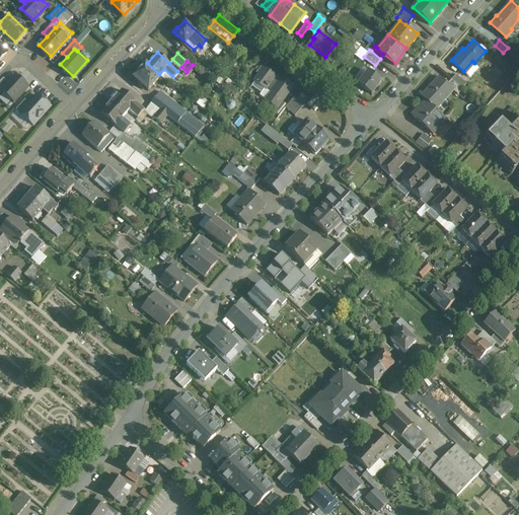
[(147,63),(146,62),(139,68),(138,67),(132,74),(139,80),(138,80),(143,84),(148,88),(160,74),(159,74),(147,63)]
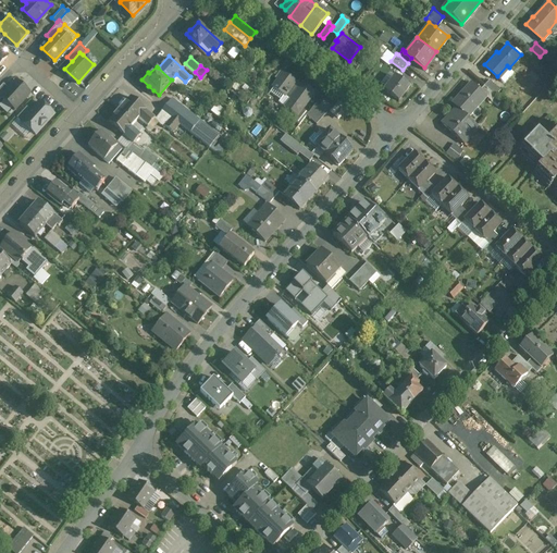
[(300,83),(295,80),(296,78),(284,69),(272,84),(273,85),(270,89),(281,97),(281,101),(285,103),(284,105),(296,113),(297,114),(302,106),(314,89),(302,81),(300,83)]
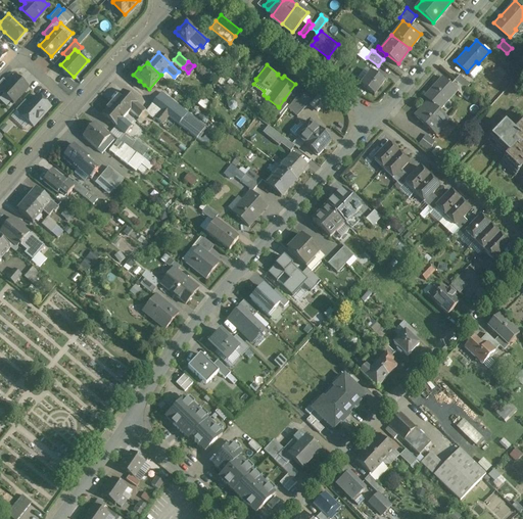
[(384,79),(371,69),(362,82),(374,92),(384,79)]
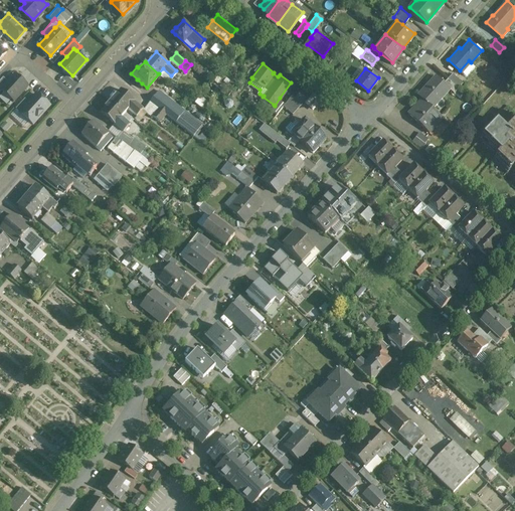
[(463,81),(453,71),(448,76),(458,87),(463,81)]
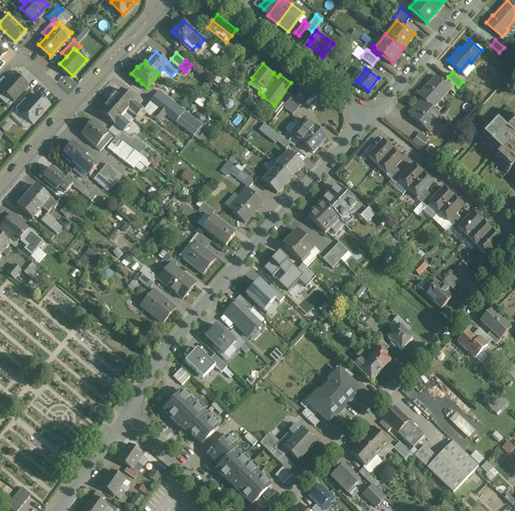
[(28,83),(15,72),(8,79),(1,88),(1,89),(14,100),(28,83)]
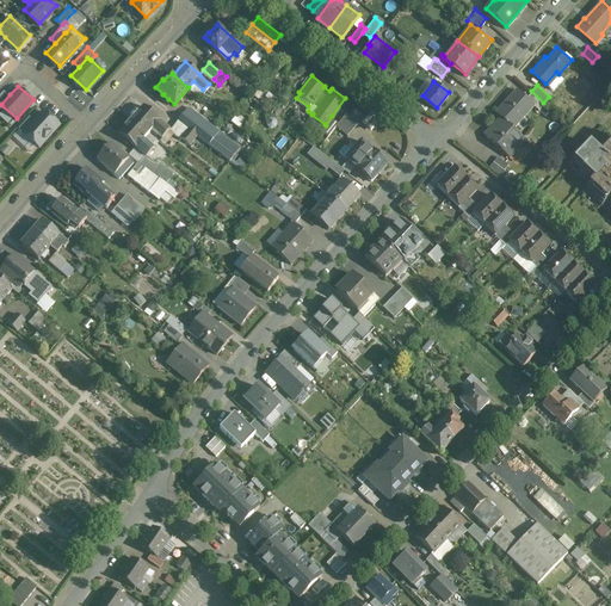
[(526,97),(517,87),(495,110),(501,115),(513,127),(534,104),(535,104),(526,97)]
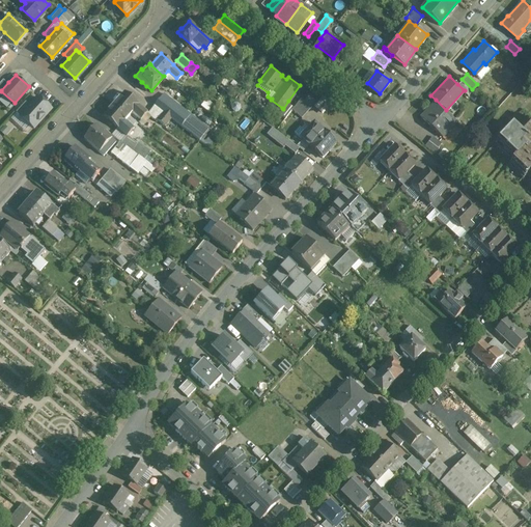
[(3,78),(0,80),(0,92),(1,91),(1,90),(8,82),(3,78)]
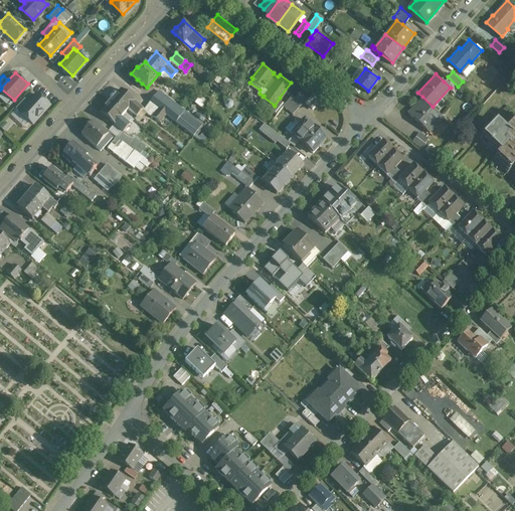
[(458,87),(448,76),(444,81),(451,88),(450,88),(454,91),(458,87)]
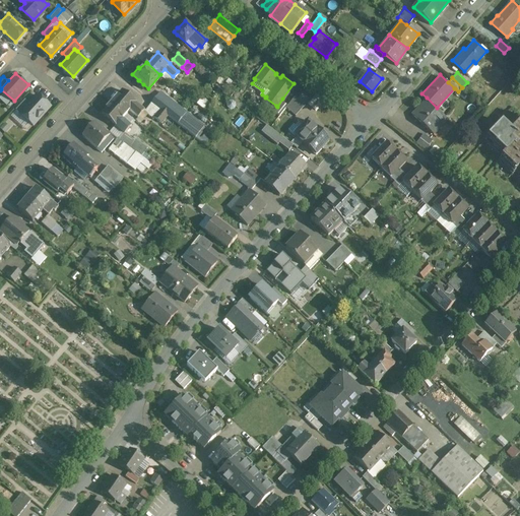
[(136,101),(122,88),(112,100),(126,112),(130,108),(138,115),(144,108),(136,101)]
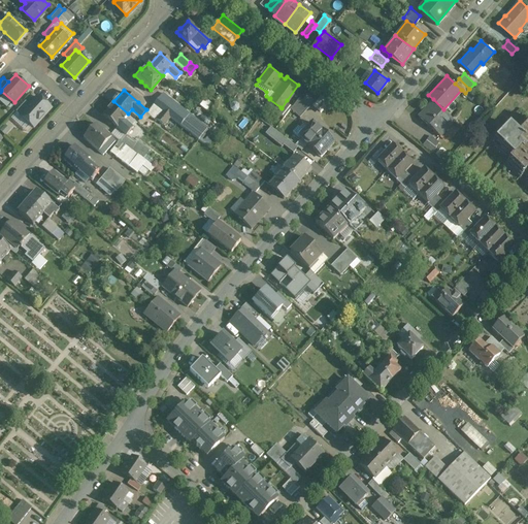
[(207,126),(163,91),(154,102),(163,109),(184,126),(198,137),(207,126)]
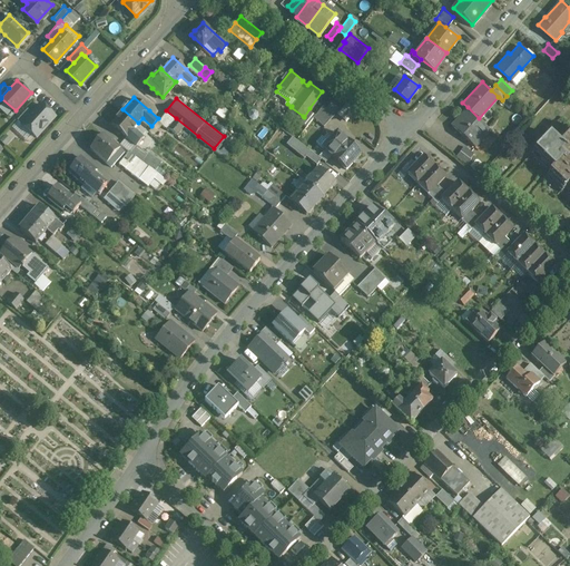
[(32,110),(22,123),(36,135),(55,115),(40,101),(32,110)]
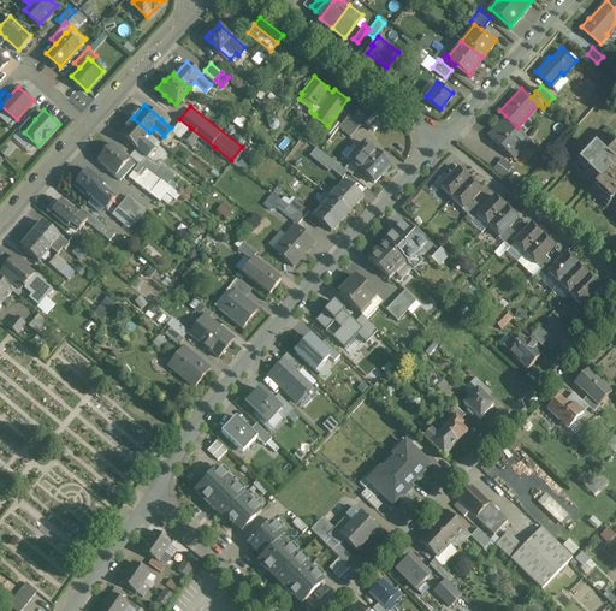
[(361,122),(349,112),(341,122),(339,125),(350,135),(361,122)]
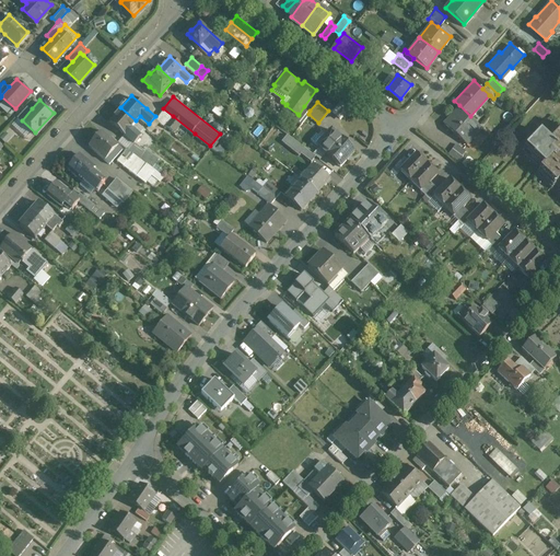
[(27,104),(16,116),(22,120),(32,108),(27,104)]
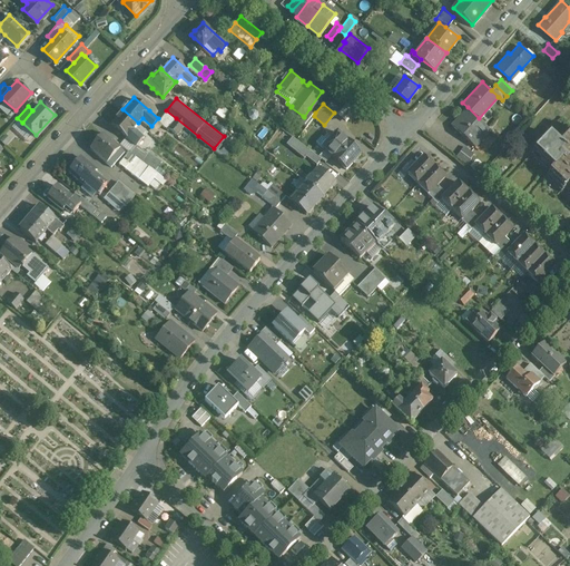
[(479,118),(468,107),(452,124),(475,145),(490,128),(479,118)]
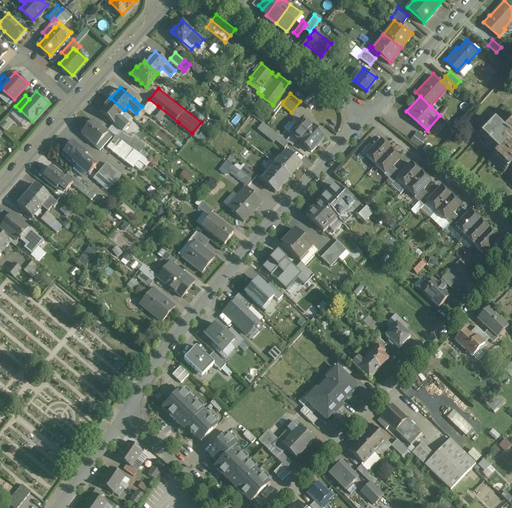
[(278,97),(273,105),(272,104),(270,107),(275,112),(282,104),(283,101),(278,97)]
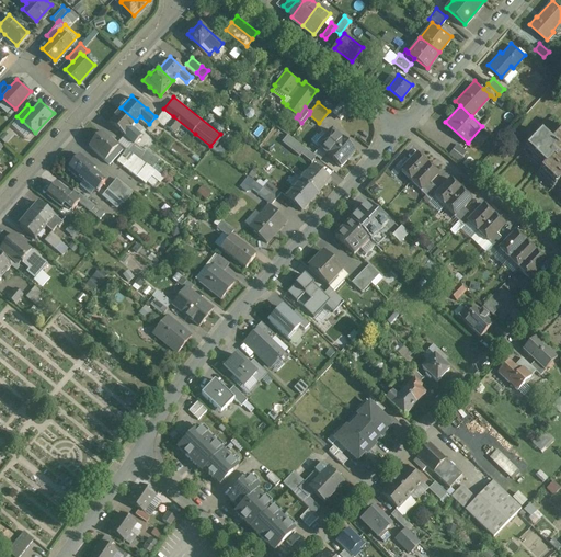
[(136,121),(121,108),(110,120),(125,134),(125,133),(134,140),(140,134),(132,125),(136,121)]
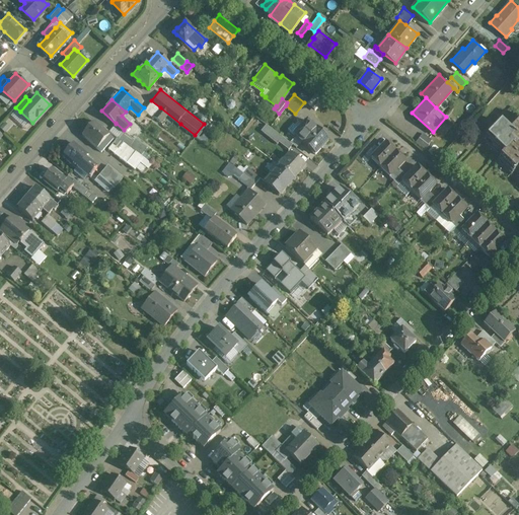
[(160,107),(151,100),(144,108),(153,117),(154,116),(160,107)]
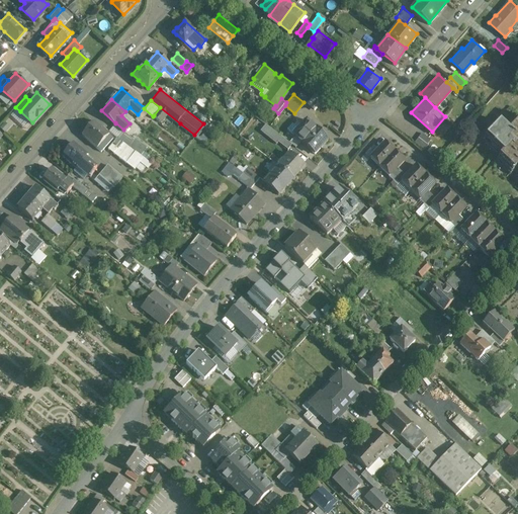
[(180,123),(160,107),(154,115),(161,120),(164,116),(168,119),(168,118),(178,126),(180,123)]
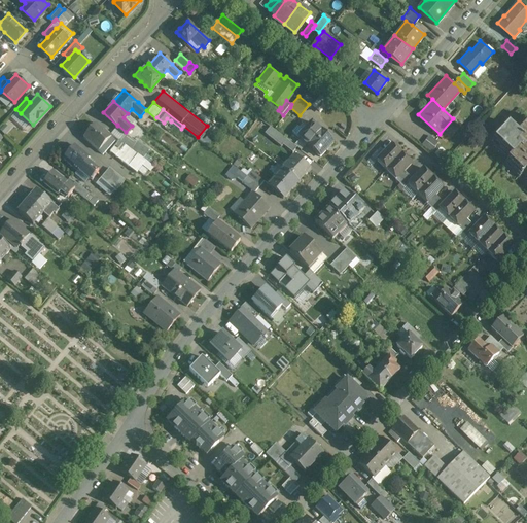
[(334,140),(312,120),(299,135),(320,154),(334,140)]
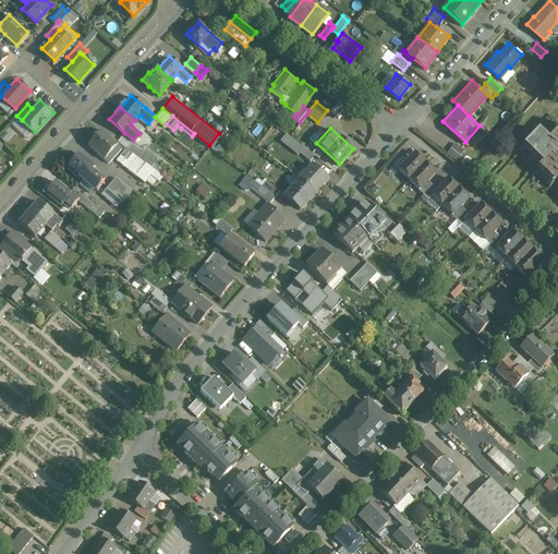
[(557,128),(548,139),(538,129),(520,148),(535,164),(540,159),(542,163),(534,170),(549,185),(554,181),(557,176),(557,128)]
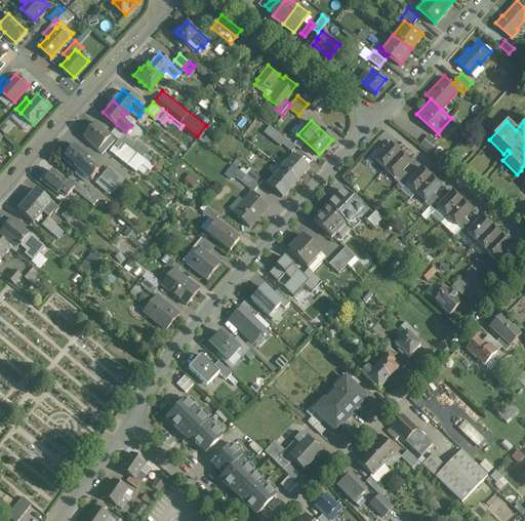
[(115,137),(95,121),(83,134),(103,152),(115,137)]
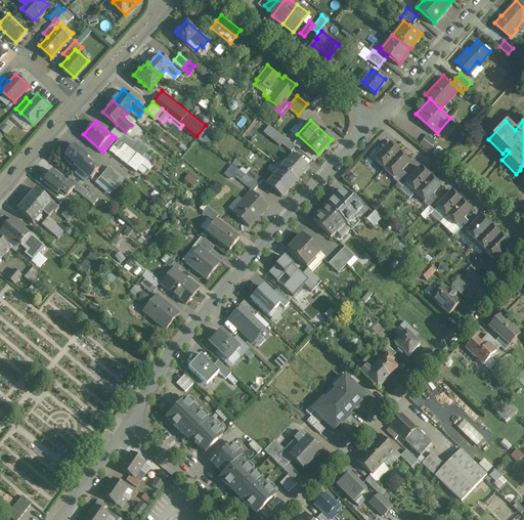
[(295,144),(269,124),(263,130),(279,143),(281,141),(292,149),(295,144)]
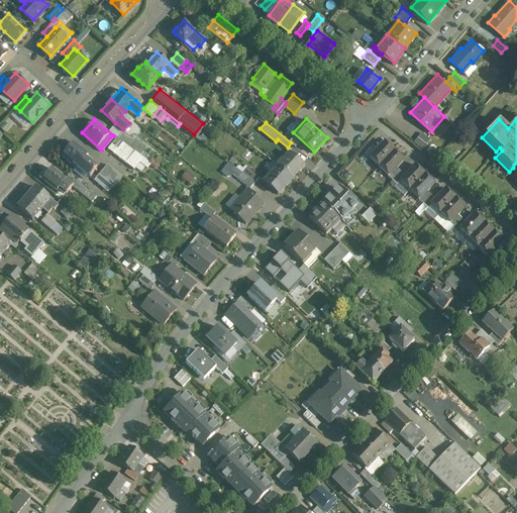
[(425,145),(430,135),(420,130),(415,139),(425,145)]
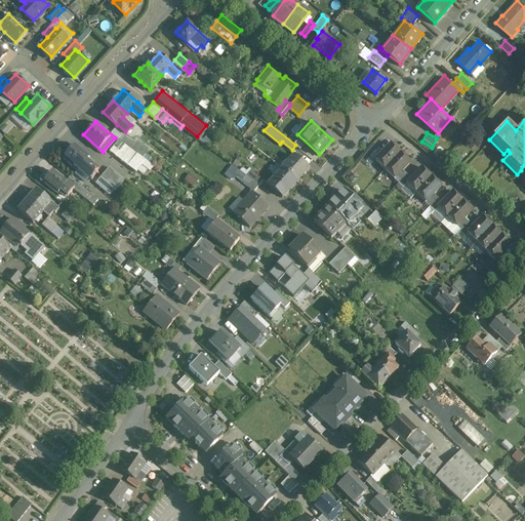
[(149,147),(137,137),(135,139),(129,134),(127,135),(124,133),(120,137),(143,155),(149,147)]
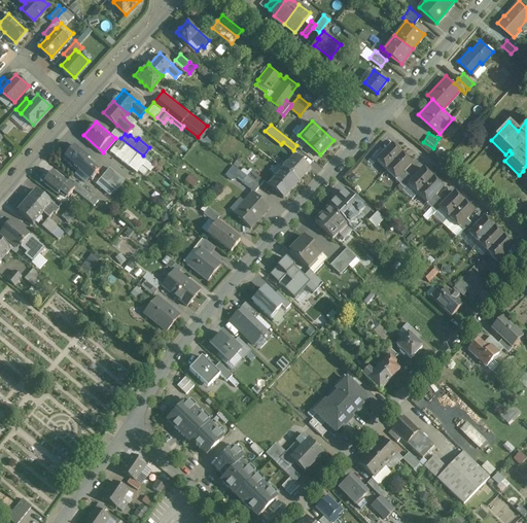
[(138,152),(119,138),(110,149),(115,153),(129,164),(138,152)]
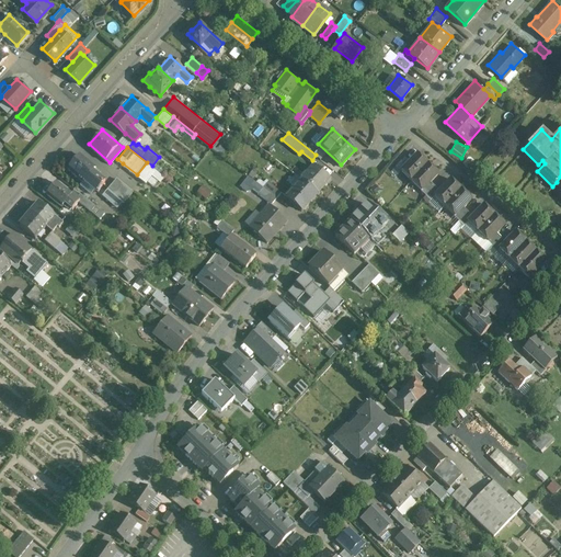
[(82,149),(70,166),(95,186),(105,174),(96,167),(100,163),(82,149)]
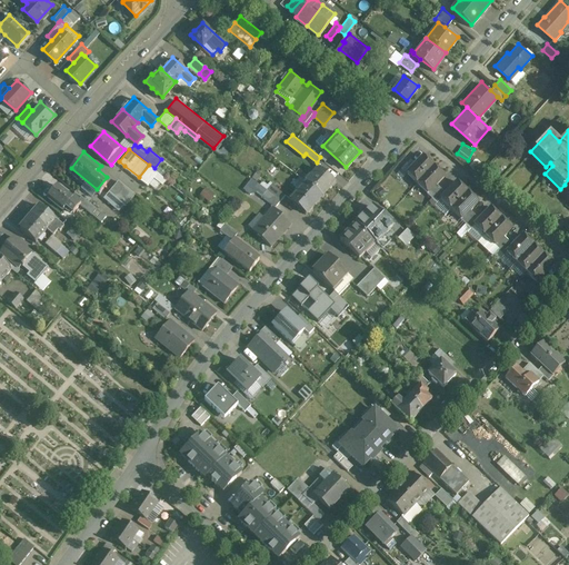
[(416,161),(407,171),(417,181),(435,164),(423,154),(416,161)]
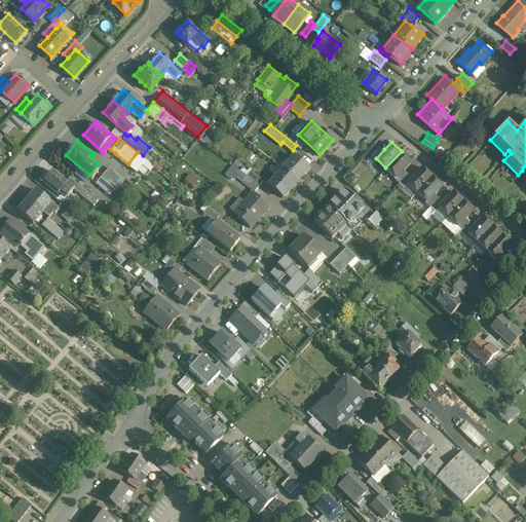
[(380,145),(371,154),(376,158),(384,149),(380,145)]
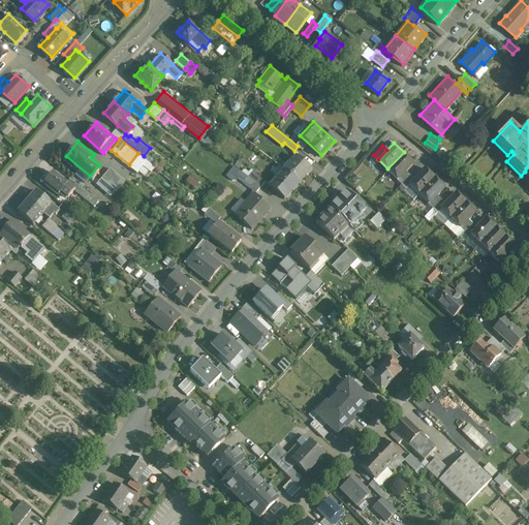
[(404,152),(387,168),(397,177),(398,178),(406,170),(413,161),(404,152)]
